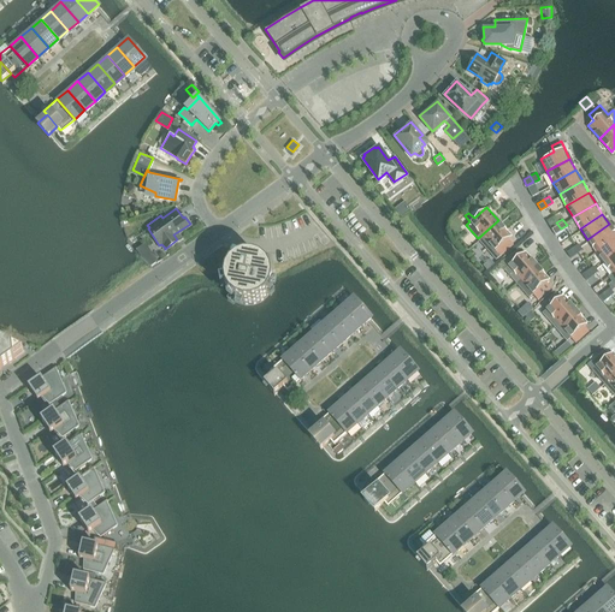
[(498,220),(478,238),(495,257),(512,243),(507,237),(510,235),(498,220)]
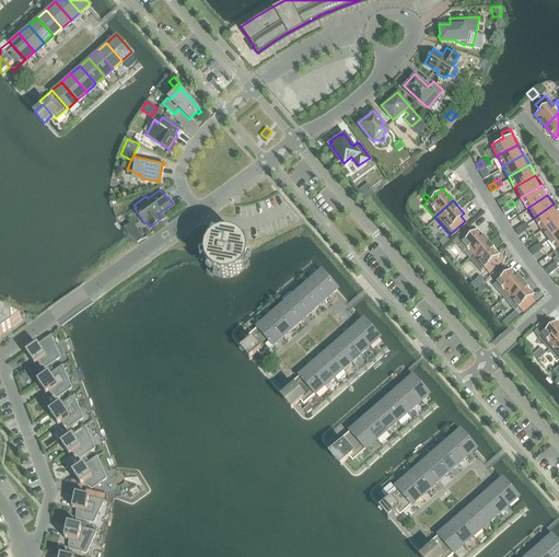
[(510,208),(505,202),(500,207),(503,212),(510,208)]
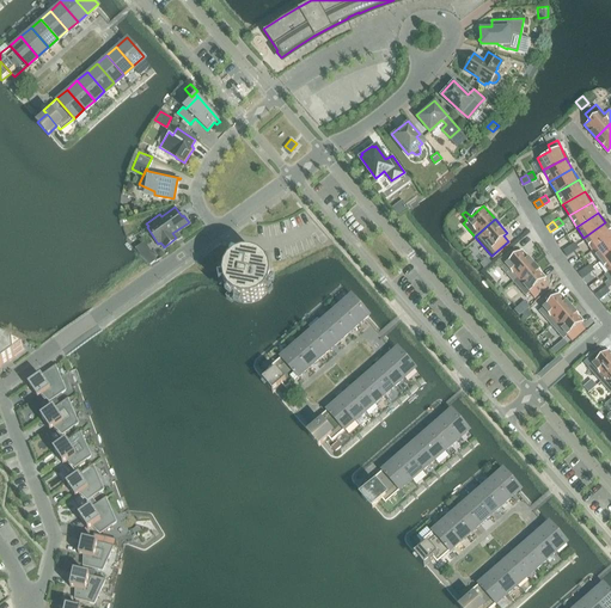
[(584,238),(592,249),(610,234),(610,231),(605,222),(584,238)]
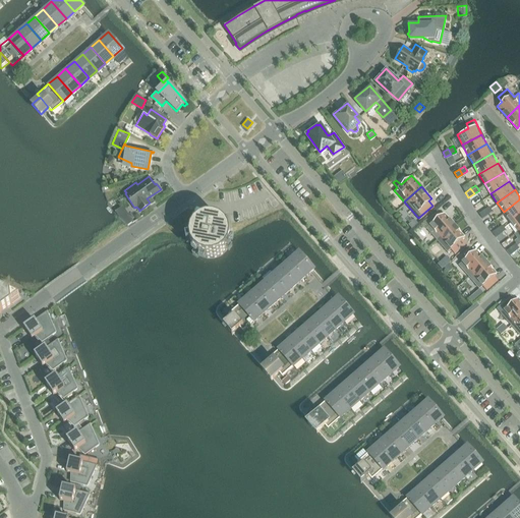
[(519,199),(504,212),(510,221),(519,213),(519,199)]
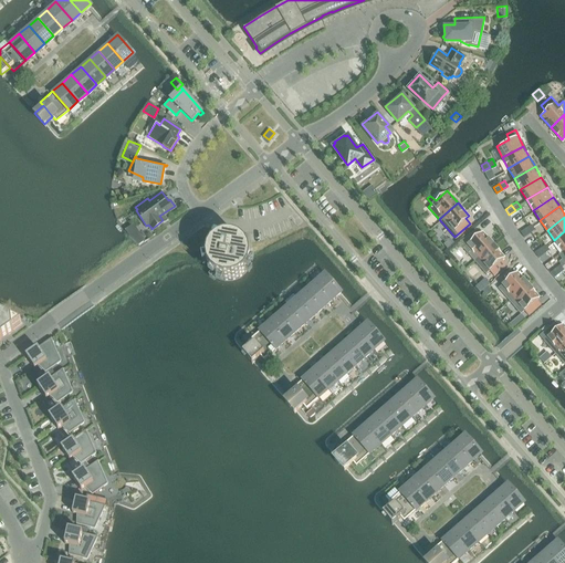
[(531,222),(525,227),(529,231),(534,228),(531,222)]
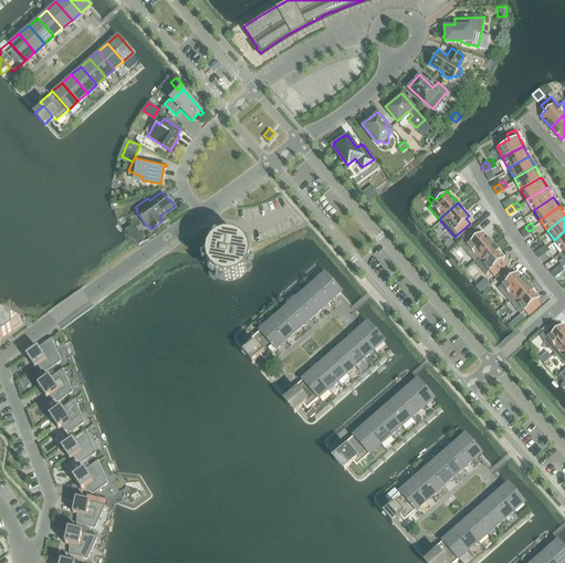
[(529,231),(525,227),(520,230),(523,236),(529,231)]
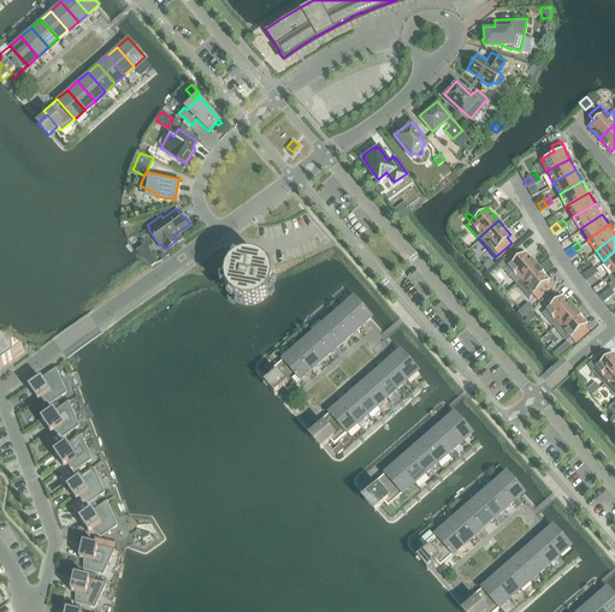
[(504,268),(516,281),(537,265),(525,250),(521,254),(516,248),(503,259),(508,265),(504,268)]
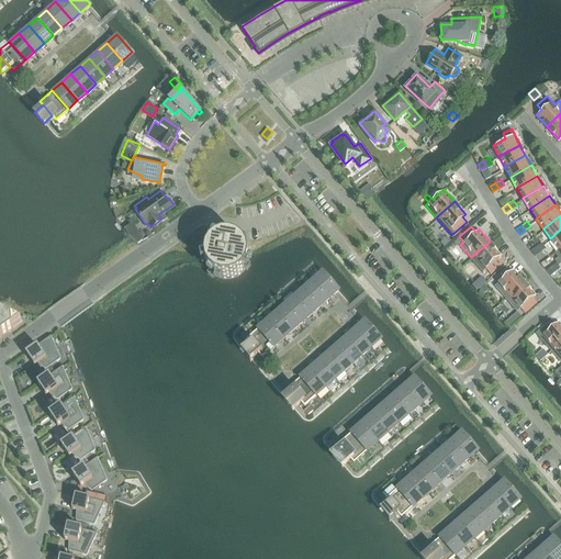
[(134,228),(127,234),(128,234),(130,235),(131,236),(134,239),(135,241),(136,241),(137,242),(142,238),(134,228)]
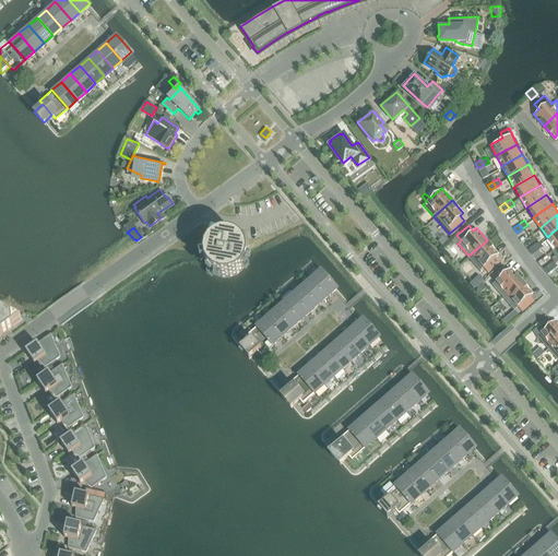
[(557,228),(547,237),(555,247),(557,244),(557,228)]
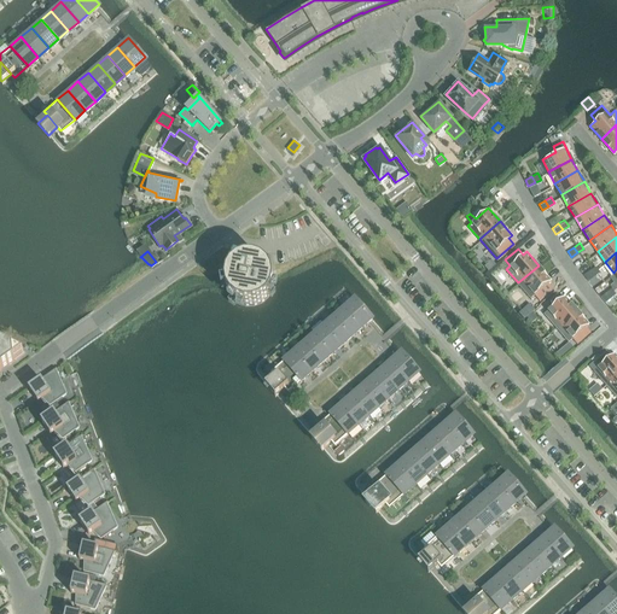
[(238,257),(236,258),(234,259),(233,261),(231,262),(230,263),(228,265),(227,267),(226,269),(226,270),(225,273),(225,275),(225,276),(223,279),(223,281),(225,282),(225,285),(226,287),(226,288),(227,291),(228,292),(230,294),(231,296),(232,297),(234,298),(236,299),(238,300),(239,302),(242,302),(244,303),(245,303),(248,303),(250,303),(251,303),(254,303),(256,302),(257,302),(260,300),(261,299),(263,298),(265,297),(266,296),(267,293),(268,292),(269,290),(271,288),(272,286),(272,285),(272,282),(273,280),(273,278),(272,276),(272,274),(272,272),(271,270),(269,268),(268,267),(268,264),(266,263),(265,262),(263,261),(262,258),(260,258),(258,257),(256,256),(254,256),(252,255),(250,255),(248,255),(245,255),(244,256),(242,256),(239,256),(238,257)]
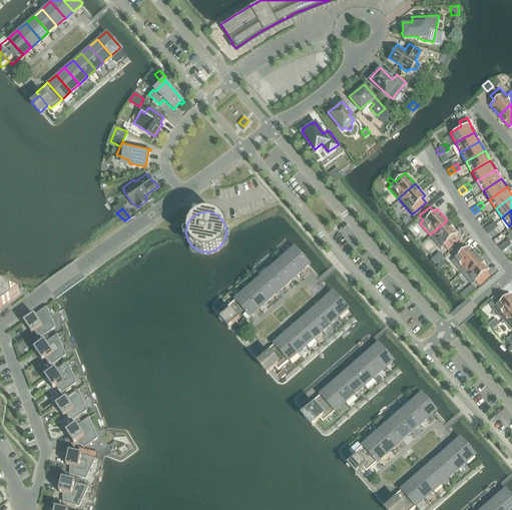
[(494,219),(489,223),(492,228),(497,224),(494,219)]
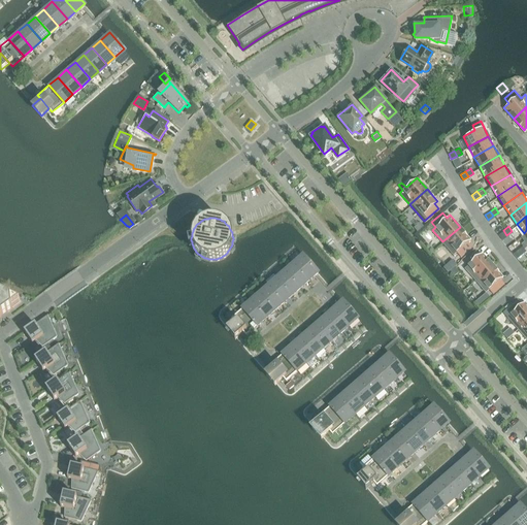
[(457,228),(442,241),(453,253),(456,251),(460,255),(463,253),(471,245),(467,240),(469,238),(461,228),(460,227),(457,228)]
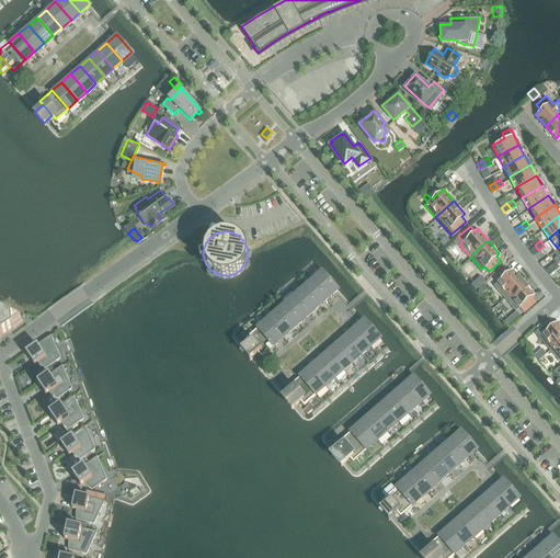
[(538,250),(535,245),(529,249),(534,253),(538,250)]
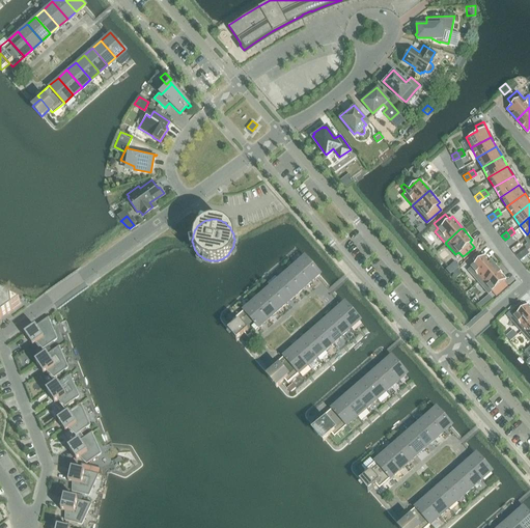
[(525,246),(521,250),(524,255),(529,251),(525,246)]
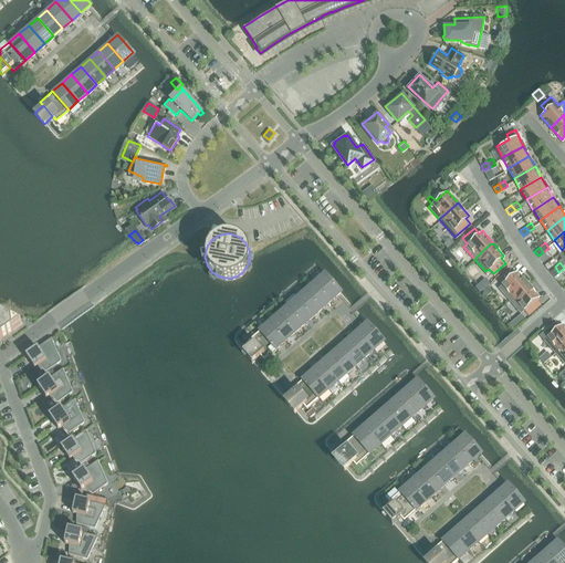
[(558,272),(555,267),(550,271),(554,275),(558,272)]
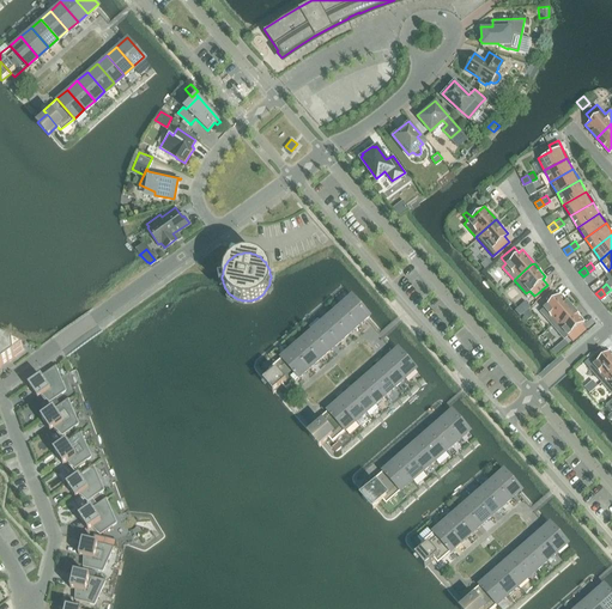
[(543,298),(538,302),(544,306),(540,310),(552,323),(571,306),(559,292),(556,296),(551,290),(543,298)]
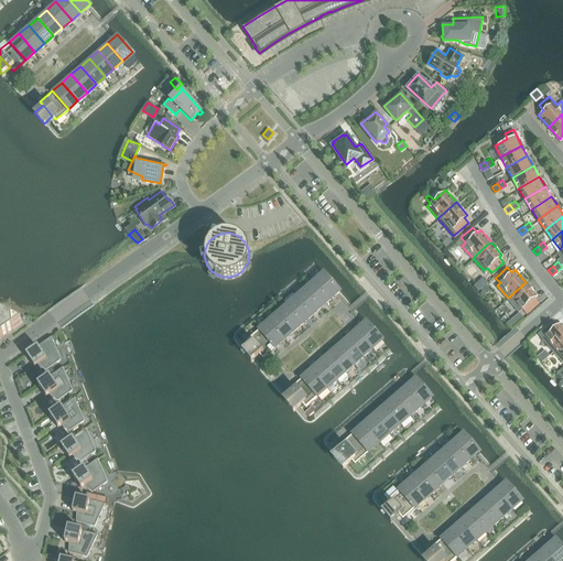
[(323,271),(313,280),(329,298),(339,289),(323,271)]
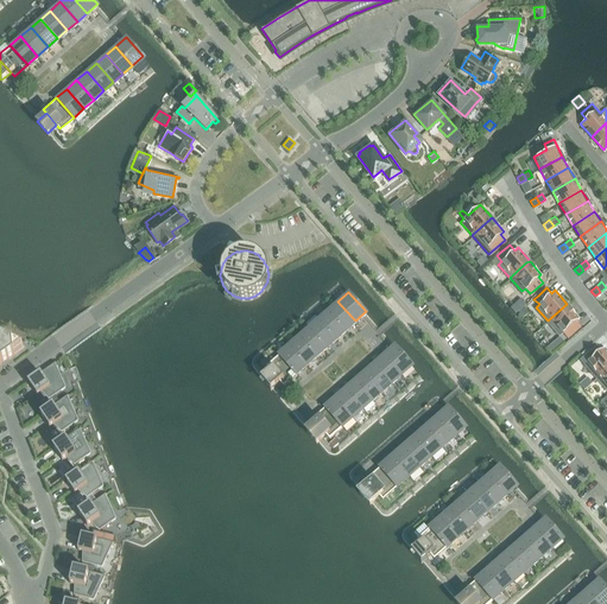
[(510,306),(514,311),(525,302),(520,297),(510,306)]
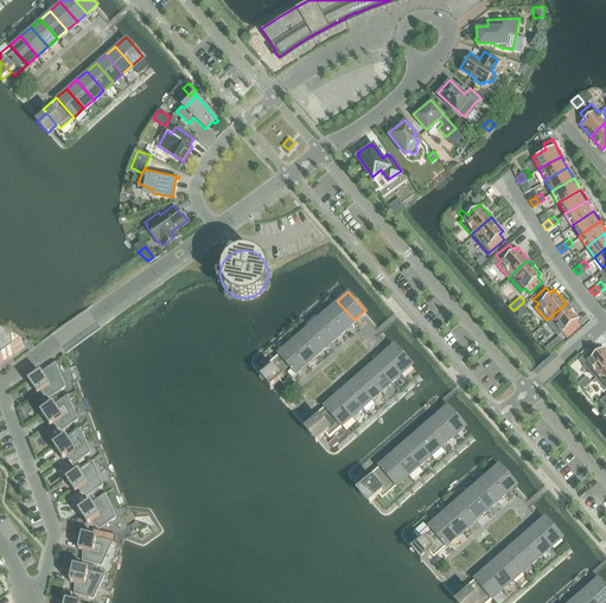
[(337,301),(327,309),(344,328),(355,320),(337,301)]
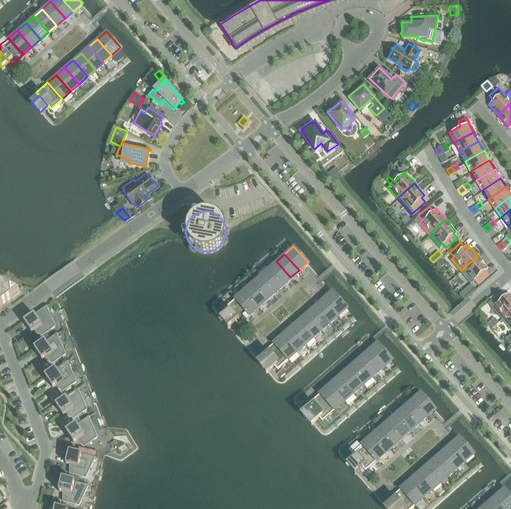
[(477,256),(461,270),(471,281),(473,279),(477,283),(488,274),(484,270),(487,267),(477,256)]
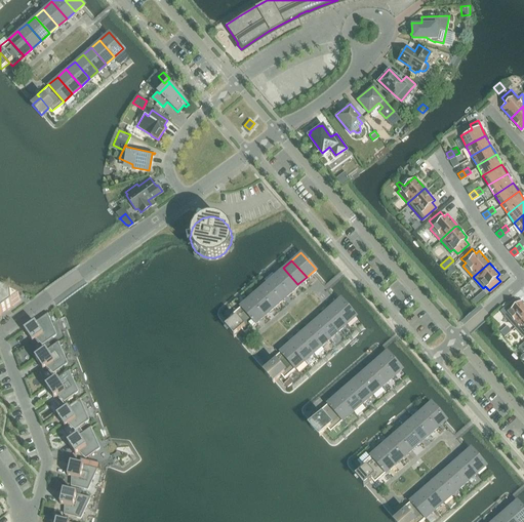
[(283,268),(275,275),(289,291),(297,284),(283,268)]
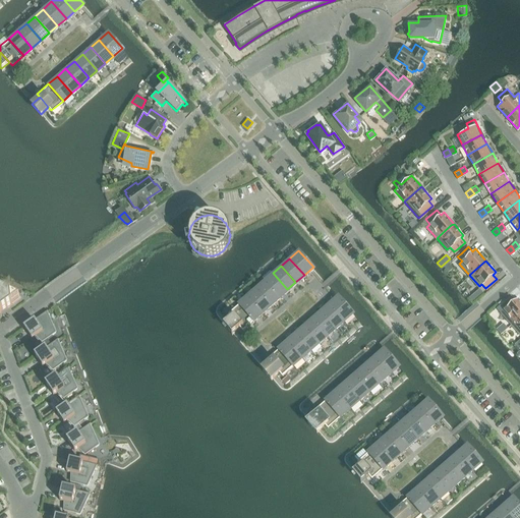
[(273,273),(265,280),(279,296),(287,289),(273,273)]
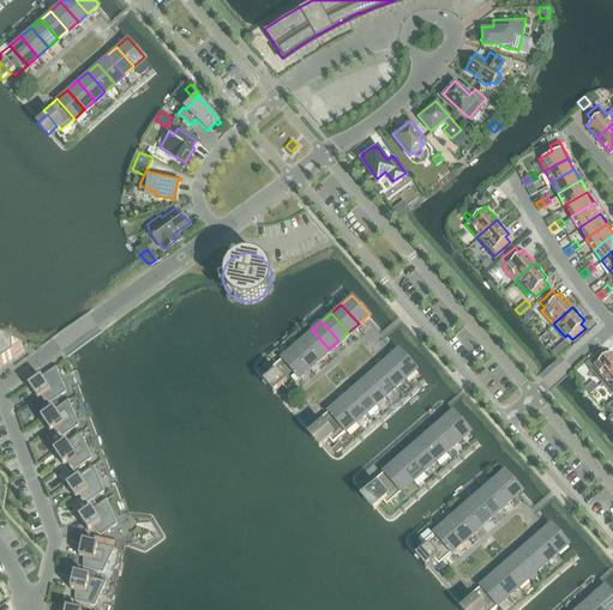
[(312,330),(302,338),(319,357),(329,349),(312,330)]
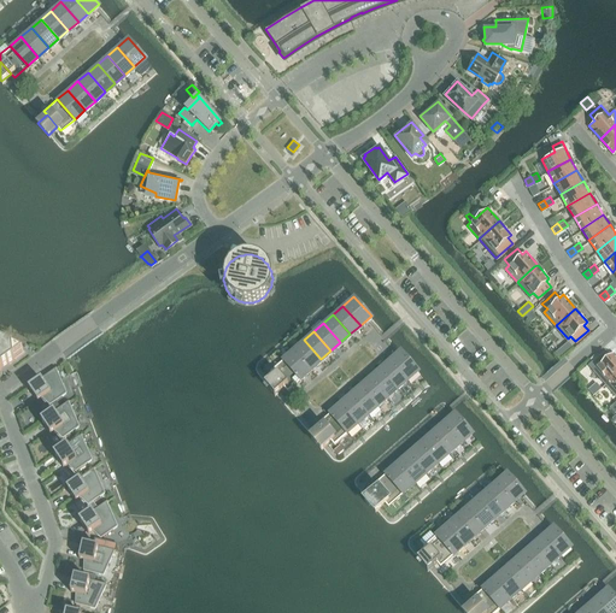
[(0,367),(0,361),(1,359),(7,363),(23,351),(0,340),(0,367)]
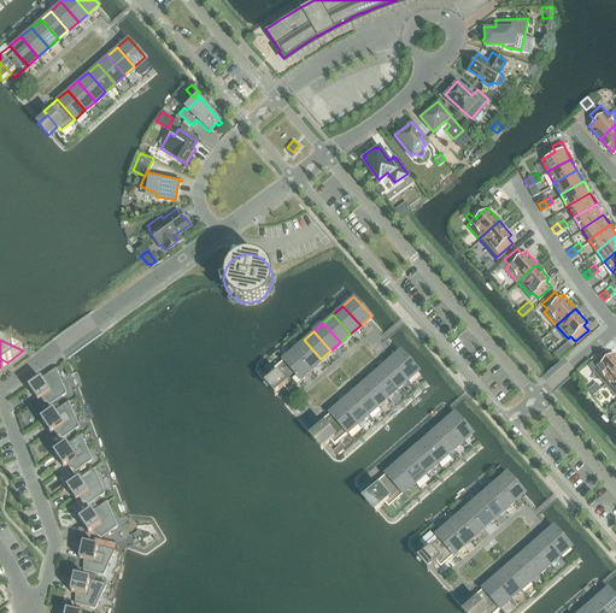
[(304,340),(293,348),(310,369),(321,359),(304,340)]
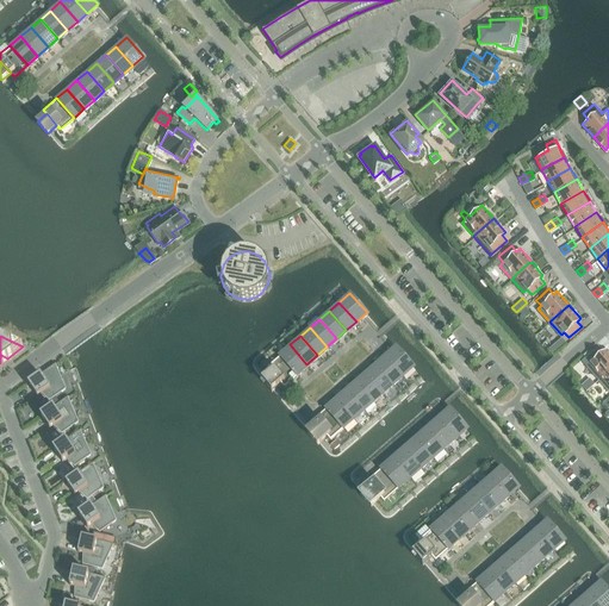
[(553,353),(558,348),(554,343),(548,347),(553,353)]
